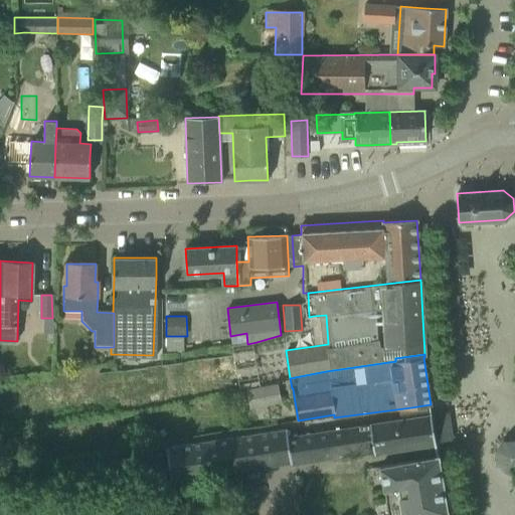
[(258,376),(276,374),(274,358),(255,360),(258,376)]
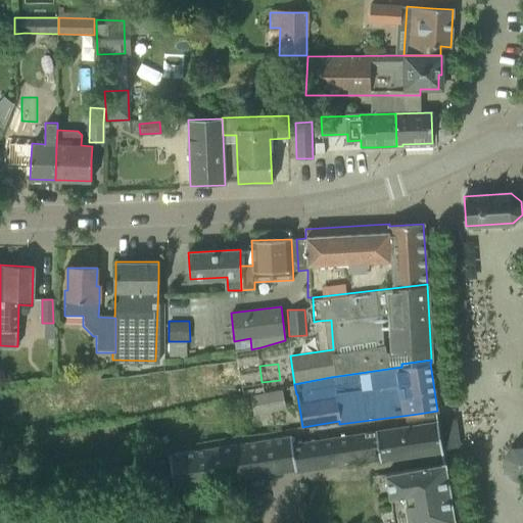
[(249,395),(253,415),(286,409),(282,389),(249,395)]
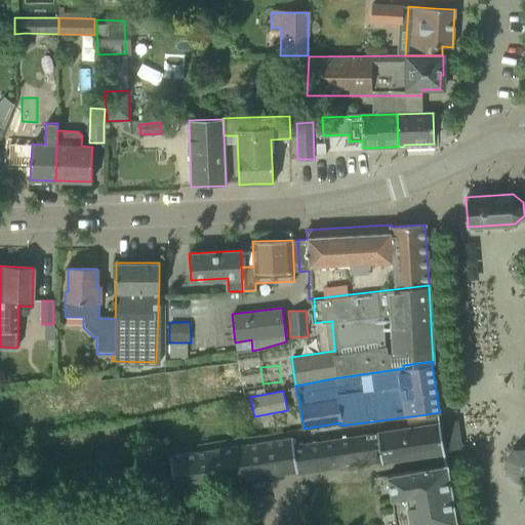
[(164,457),(165,462),(112,471),(116,492),(168,485),(169,491),(298,470),(298,473),(381,459),(382,463),(423,455),(444,452),(440,422),(419,426),(377,433),(377,434),(294,446),(292,438),(164,457)]
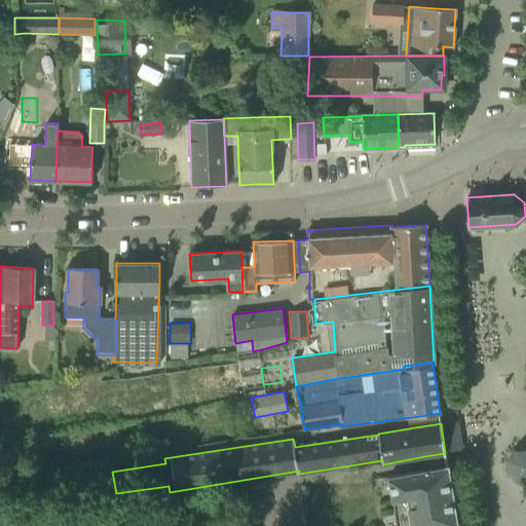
[(395,525),(440,525),(456,523),(447,465),(387,475),(395,525)]
